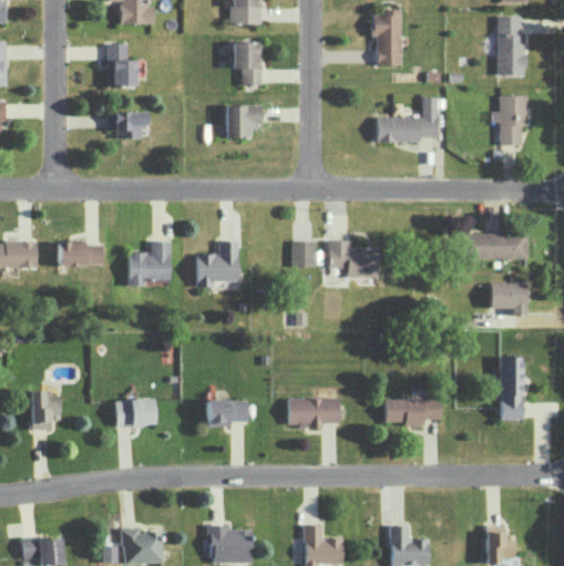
[(108,0),(108,1),(121,0),(121,23),(154,23),(154,7),(149,7),(147,0),(108,0)]
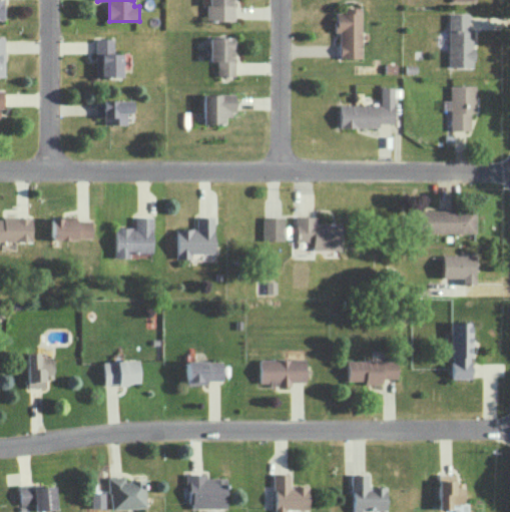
[(235,21),(234,0),(208,0),(209,21),(235,21)]
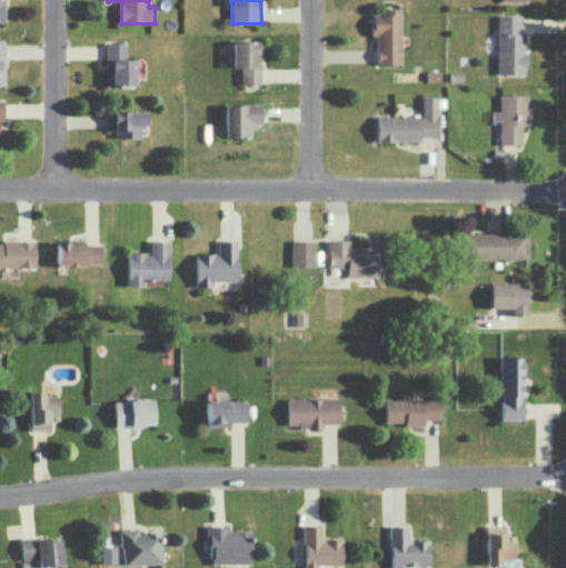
[(403,65),(403,10),(383,10),(383,15),(373,15),(373,37),(377,37),(377,66),(403,65)]
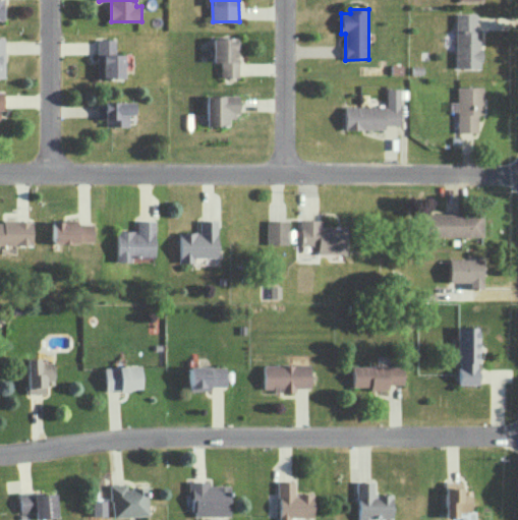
[(456,68),(482,68),(482,31),(477,31),(477,14),(457,14),(456,68)]
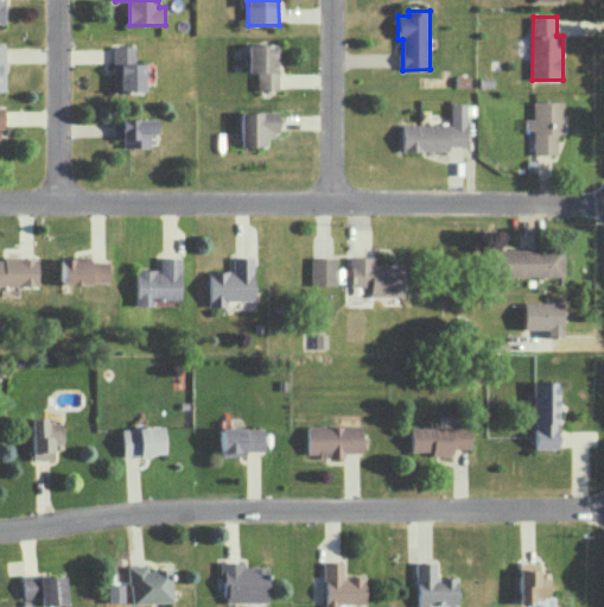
[(146,93),(146,64),(137,63),(137,46),(115,45),(115,92),(146,93)]
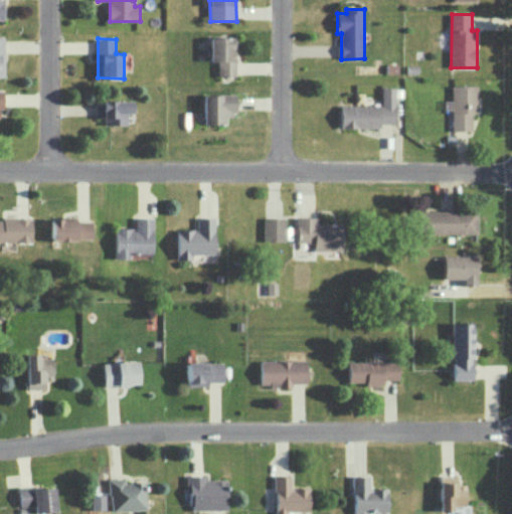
[(237,38),(211,38),(211,62),(219,62),(219,77),(237,77),(237,38)]
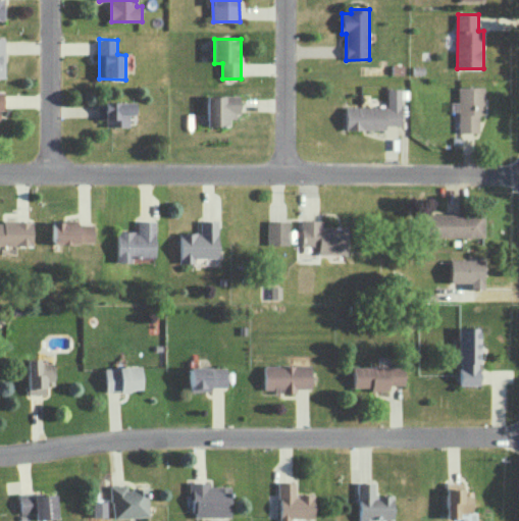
[(485,87),(459,88),(460,103),(453,103),(453,111),(459,111),(460,134),(480,133),(480,115),(485,115),(485,87)]
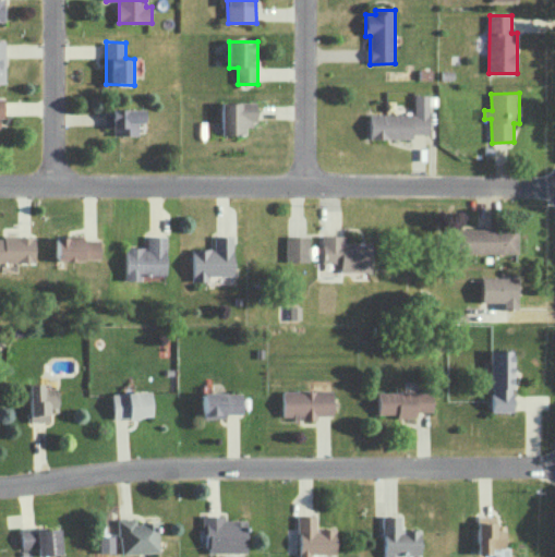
[(371,114),(371,140),(414,140),(413,135),(430,134),(430,95),(415,95),(415,114),(371,114)]
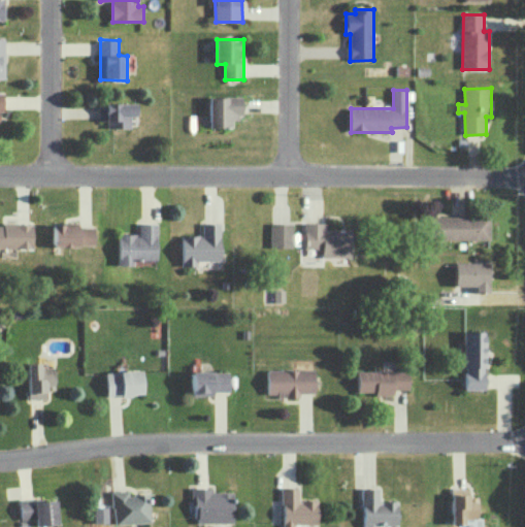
[(209,97),(210,128),(233,127),(233,121),(242,121),(242,97),(209,97)]
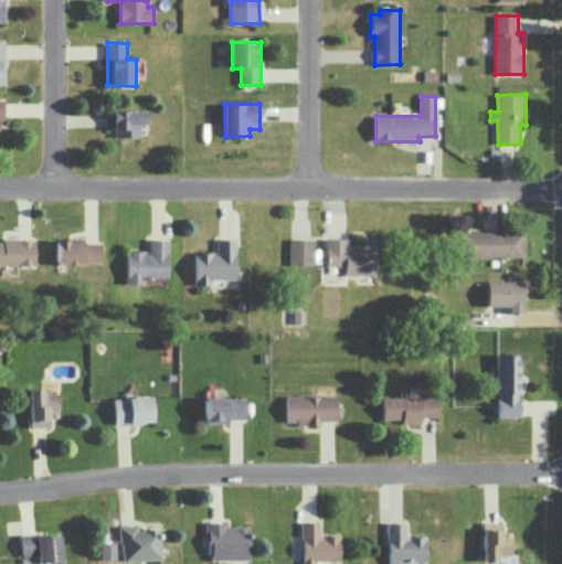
[(117,138),(141,138),(141,125),(147,125),(147,112),(108,110),(107,129),(117,130),(117,138)]
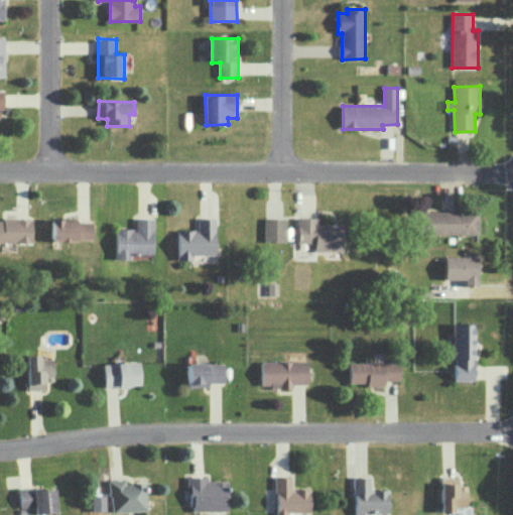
[(481,234),(480,212),(419,213),(420,235),(481,234)]
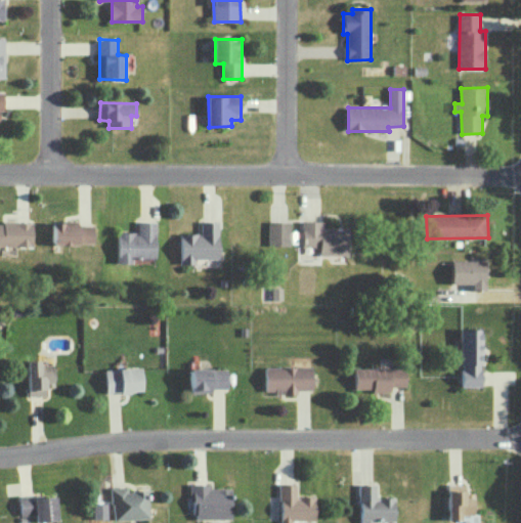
[(0,222),(0,247),(34,247),(34,222),(0,222)]
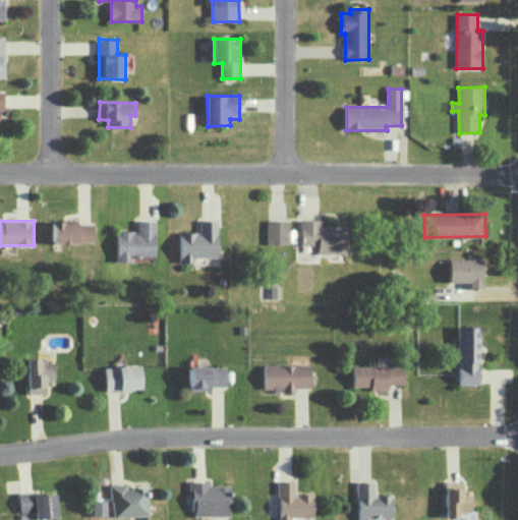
[(95,225),(79,224),(79,221),(54,221),(53,243),(94,243),(95,225)]
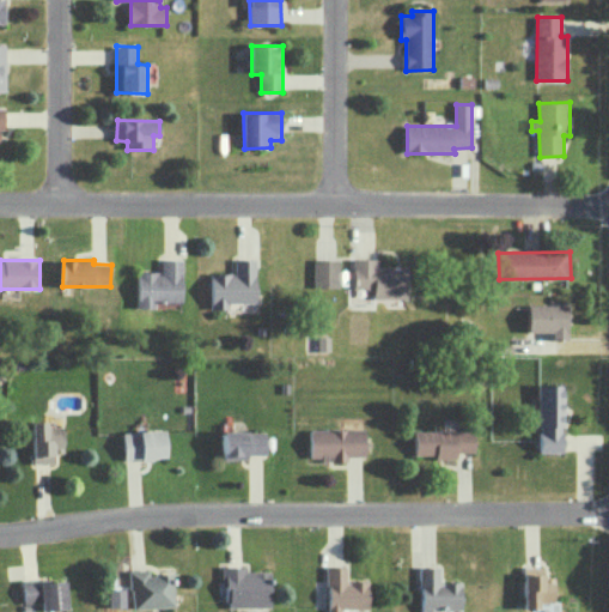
[(184,260),(163,260),(163,273),(139,273),(138,308),(156,309),(156,302),(183,302),(184,260)]
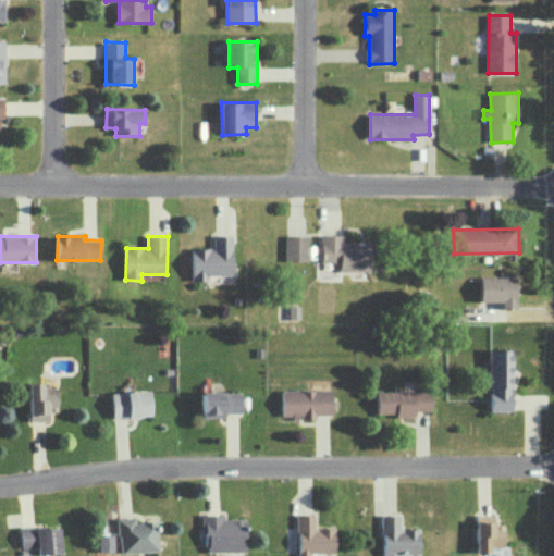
[(210,282),(210,275),(233,276),(234,236),(216,236),(214,249),(194,249),(193,281),(210,282)]
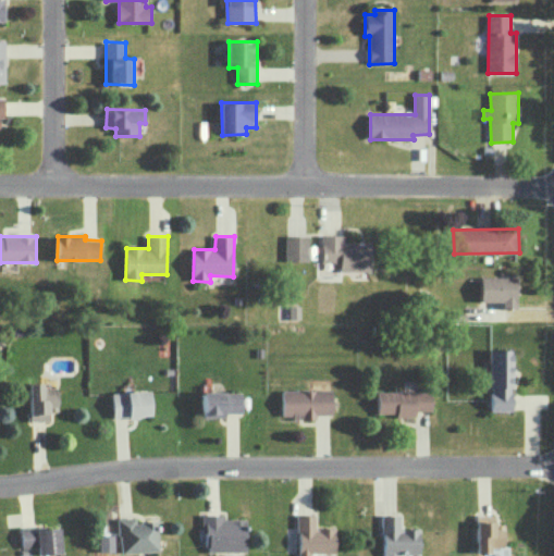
[(309,262),(310,236),(287,236),(287,262),(309,262)]
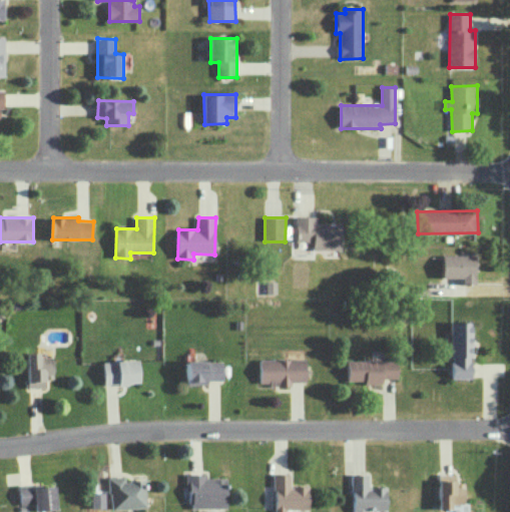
[(298,241),(315,242),(314,250),(343,250),(343,223),(318,223),(318,217),(298,217),(298,241)]
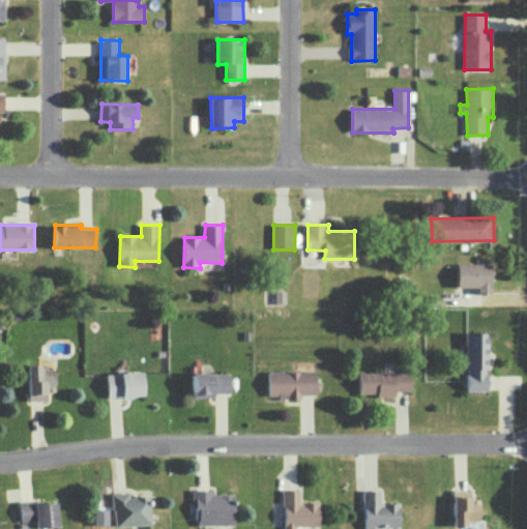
[(459,288),(479,288),(479,294),(493,294),(493,264),(459,264),(459,288)]
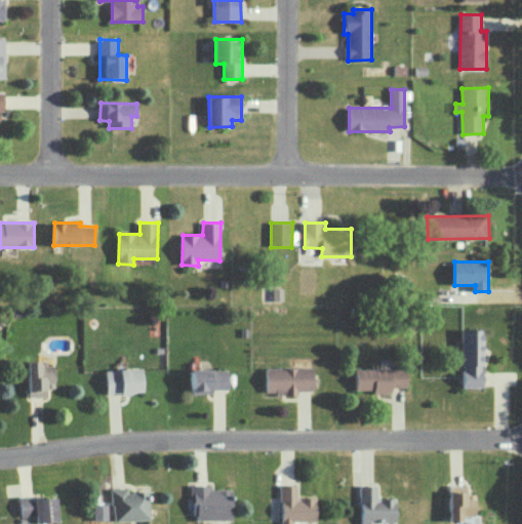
[(485,389),(485,330),(465,330),(464,388),(485,389)]
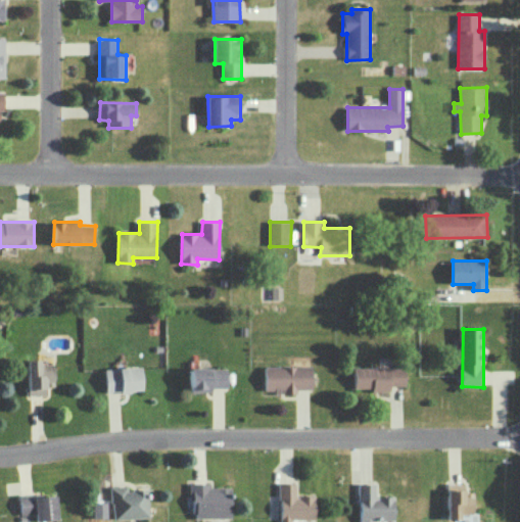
[(55,382),(55,364),(42,365),(42,360),(29,360),(30,396),(47,395),(47,382),(55,382)]
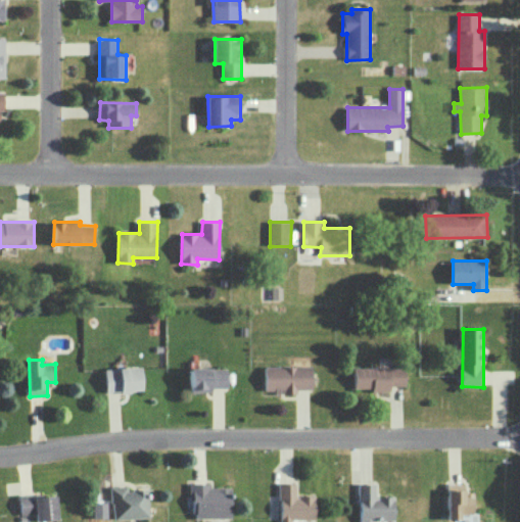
[(268,391),(277,390),(277,394),(300,394),(300,390),(314,390),(314,366),(267,367),(268,391)]
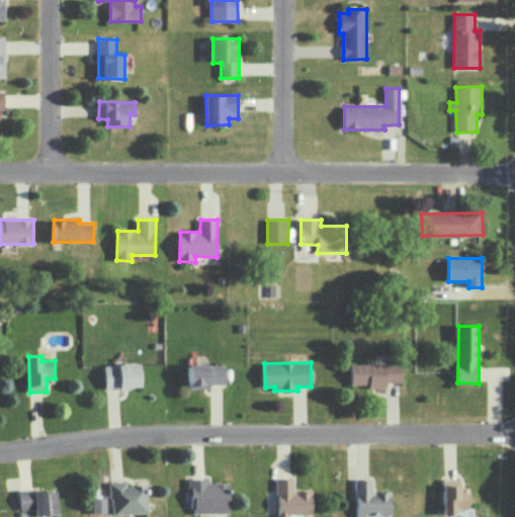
[(142,388),(142,364),(106,365),(106,389),(142,388)]
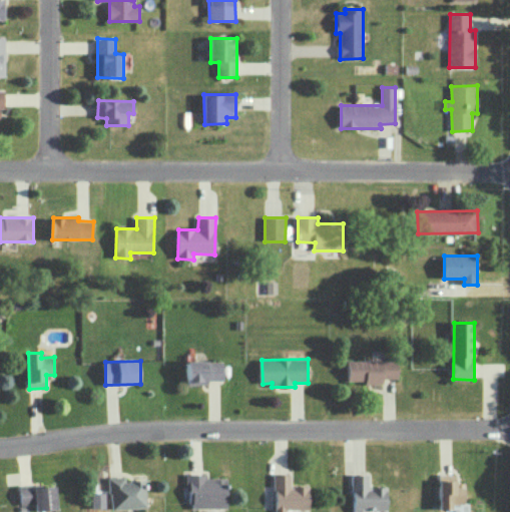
[(224,361),(188,362),(188,385),(210,385),(210,381),(225,381),(224,361)]
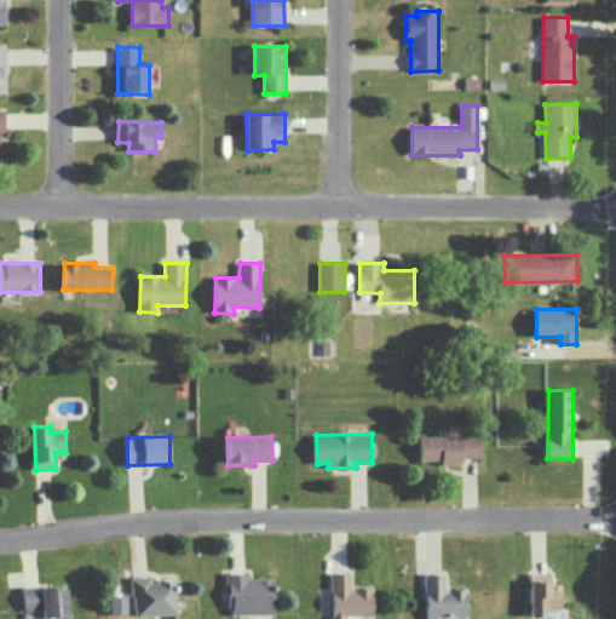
[(422,462),(443,460),(443,465),(465,464),(465,458),(483,458),(483,436),(421,437),(422,462)]
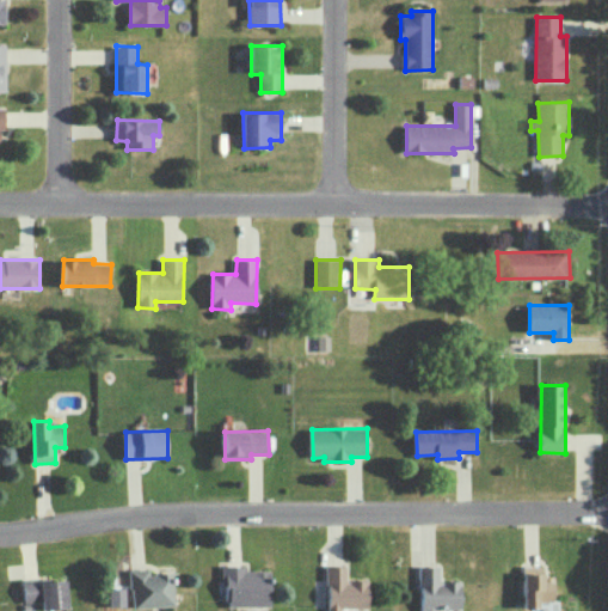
[(369,609),(370,580),(349,580),(349,564),(330,564),(329,610),(343,610),(343,609),(369,609)]
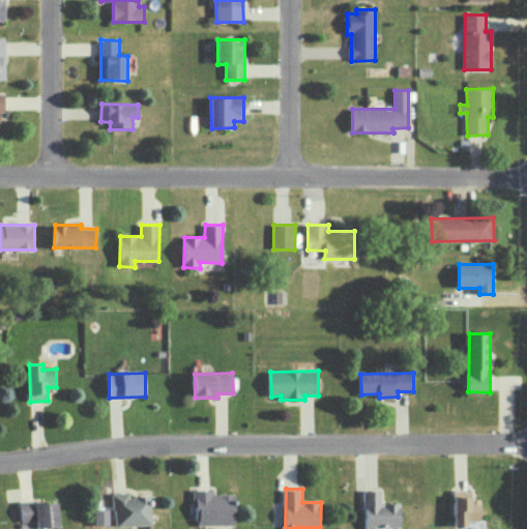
[(196,525),(235,526),(236,494),(215,494),(215,490),(196,490),(196,525)]
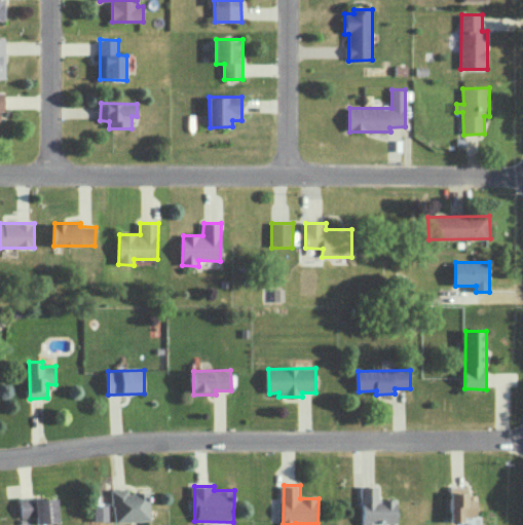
[(398,524),(398,500),(379,499),(379,486),(363,486),(362,524),(380,524),(398,524)]
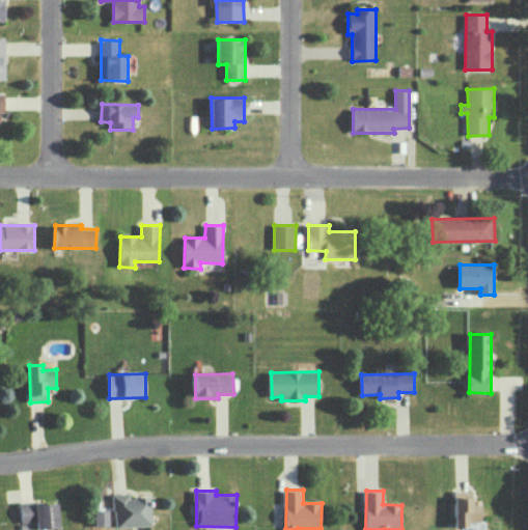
[(456,528),(471,528),(471,524),(482,523),(481,500),(473,501),(473,491),(455,492),(456,528)]
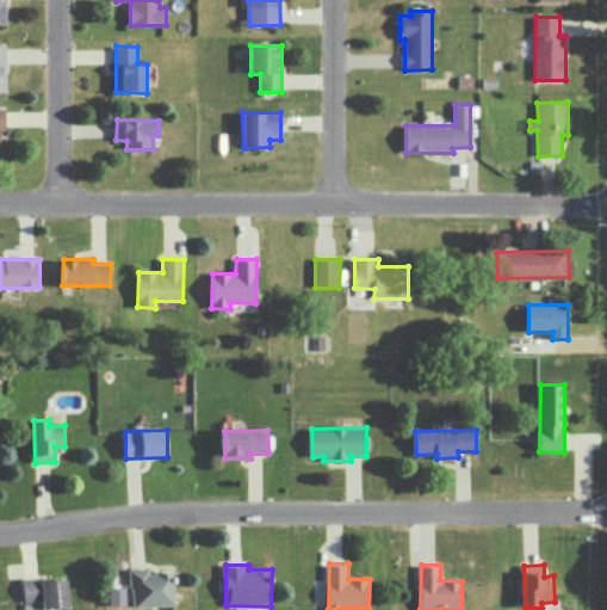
[(174,573),(149,574),(149,568),(131,568),(132,608),(175,605),(174,573)]
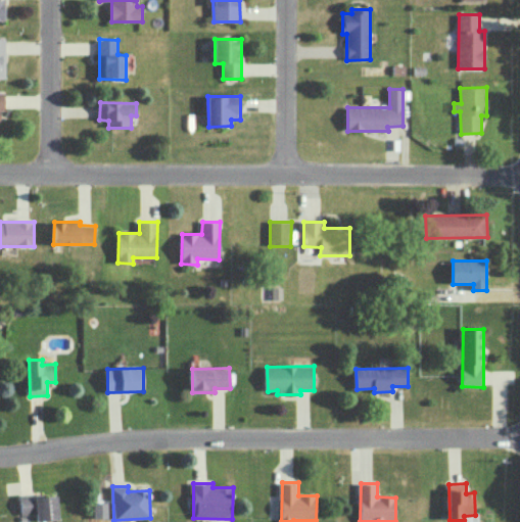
[(21,516),(37,516),(37,521),(59,521),(58,495),(21,496),(21,516)]
